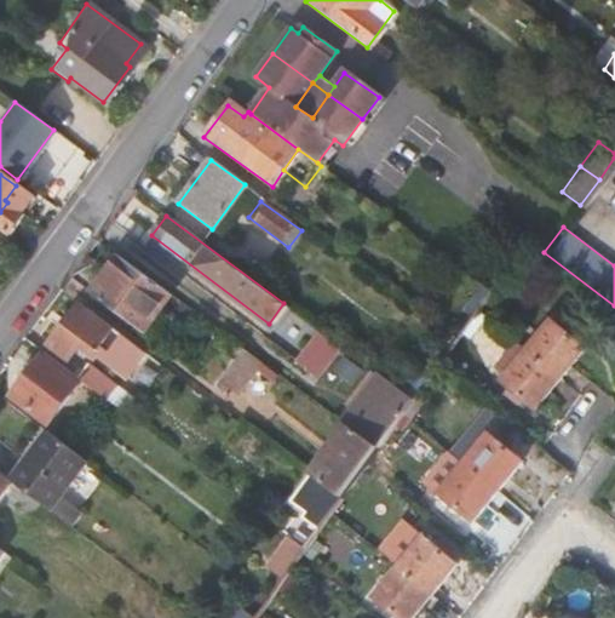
[(156,314),(170,295),(121,259),(92,297),(150,339),(164,320),(156,314)]
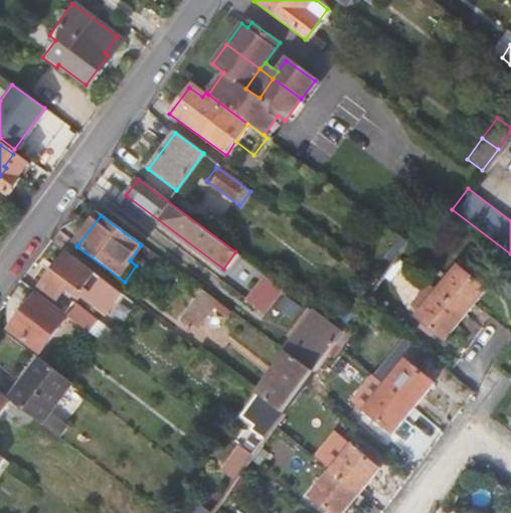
[(384,258),(391,263),(406,240),(399,235),(384,258)]
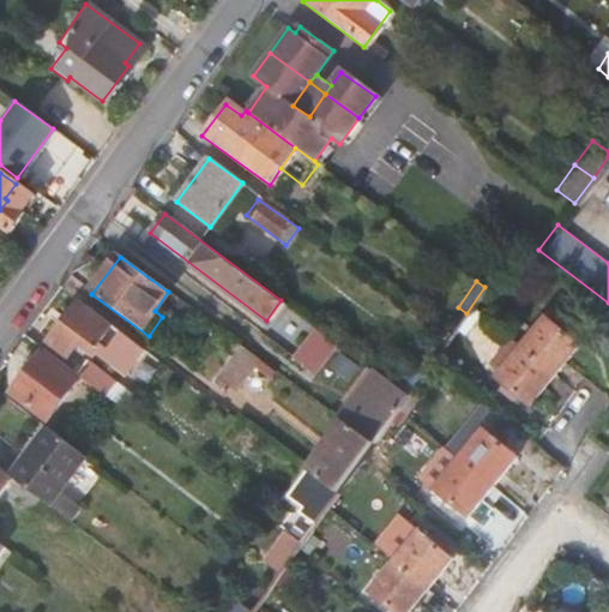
[(130,373),(145,352),(109,325),(107,329),(76,305),(48,343),(66,357),(74,346),(88,355),(94,348),(130,373)]
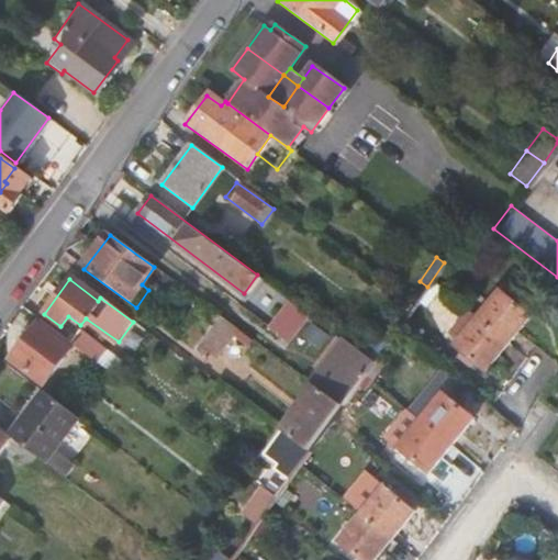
[(475,303),(481,309),(472,320),(504,344),(525,316),(486,287),(475,303)]
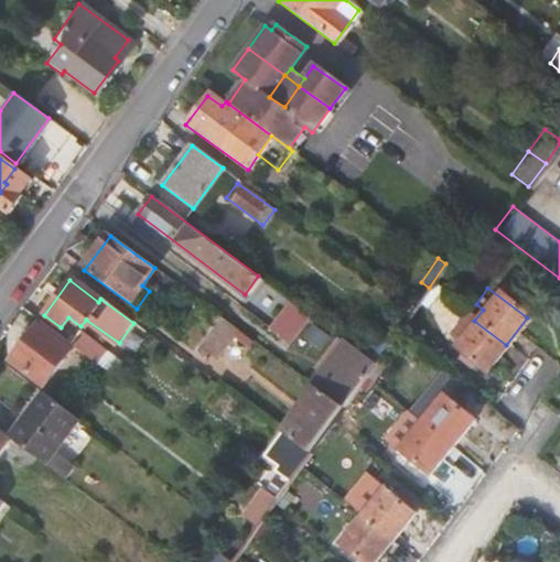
[(194,350),(219,316),(202,304),(178,338),(194,350)]
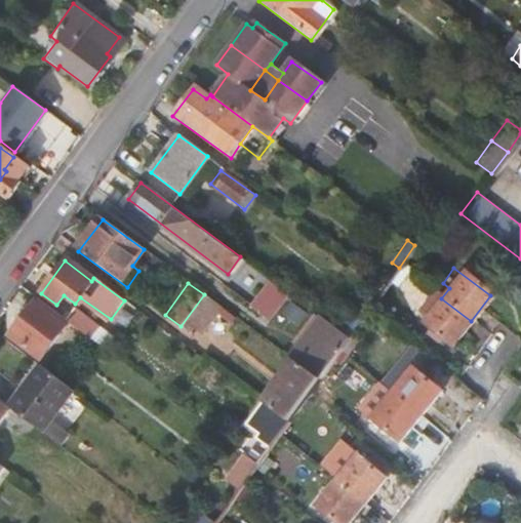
[(451,349),(471,321),(441,298),(422,327),(451,349)]
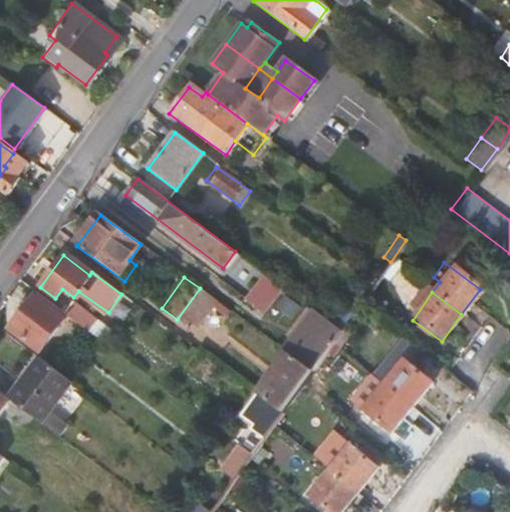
[(38,352),(63,318),(33,295),(8,329),(38,352)]
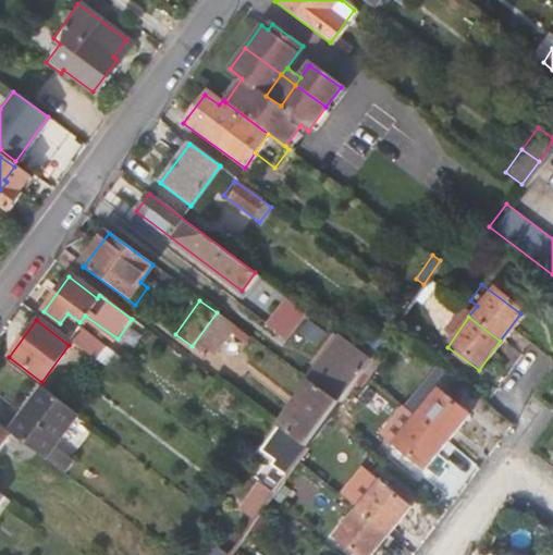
[(100,345),(76,327),(68,340),(91,357),(100,345)]
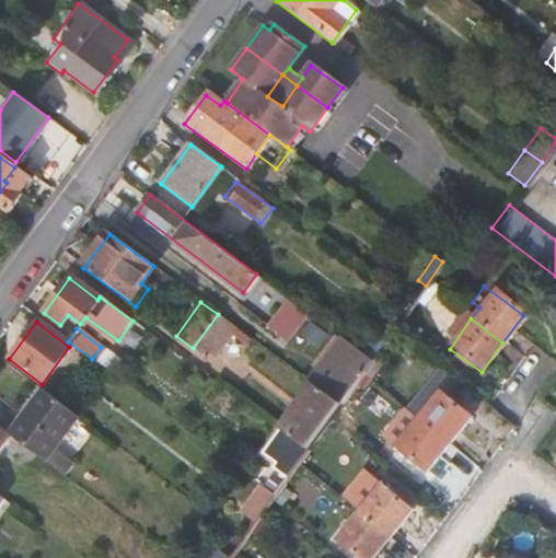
[(339,404),(372,359),(343,337),(310,382),(339,404)]
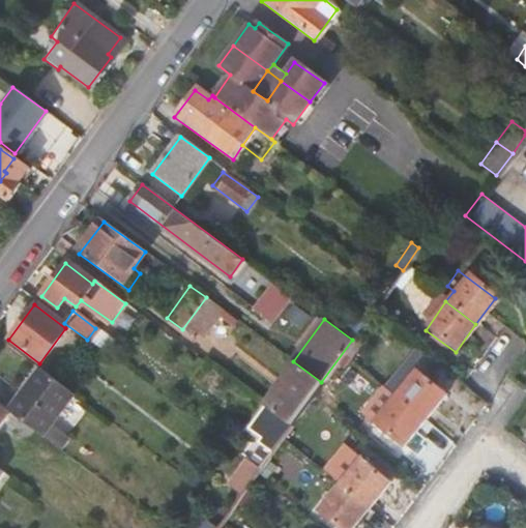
[(435,370),(421,359),(417,364),(431,374),(435,370)]
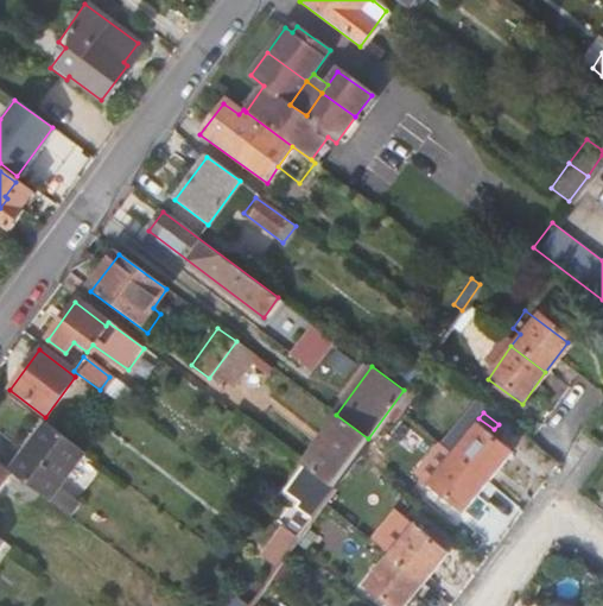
[(368,439),(336,415),(302,464),(316,475),(332,487),(368,439)]
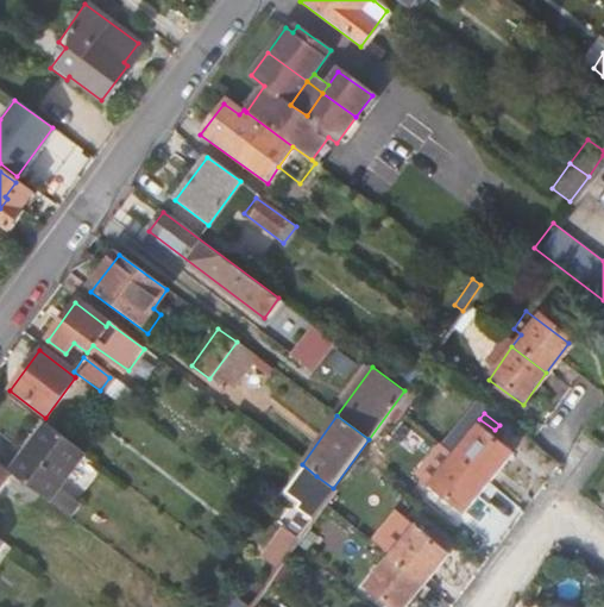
[(495,430),(479,419),(452,457),(485,482),(507,452),(489,439),(495,430)]
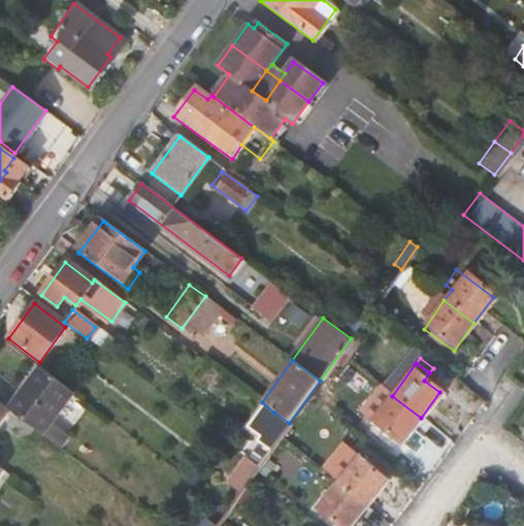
[(43,434),(74,393),(41,368),(11,409),(43,434)]
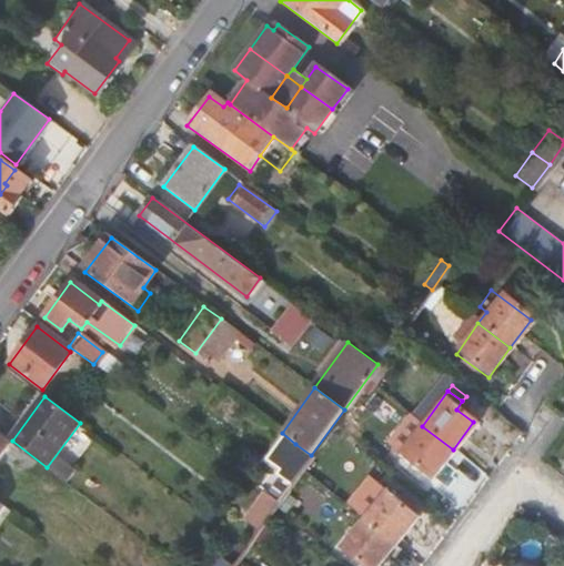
[(401,456),(431,479),(453,450),(422,426),(401,456)]
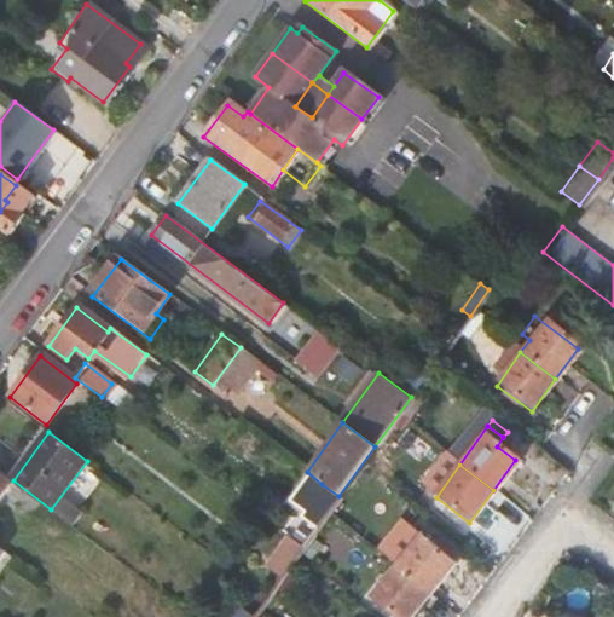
[(308,513),(300,526),(311,535),(339,496),(322,484),(303,509),(308,513)]
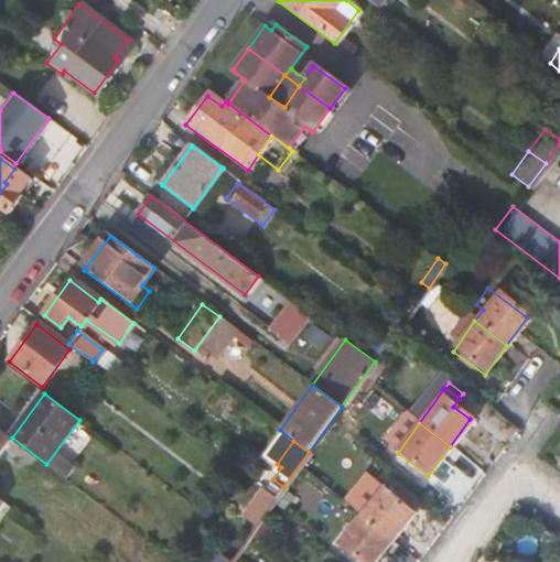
[(257,521),(275,493),(258,483),(240,511),(257,521)]
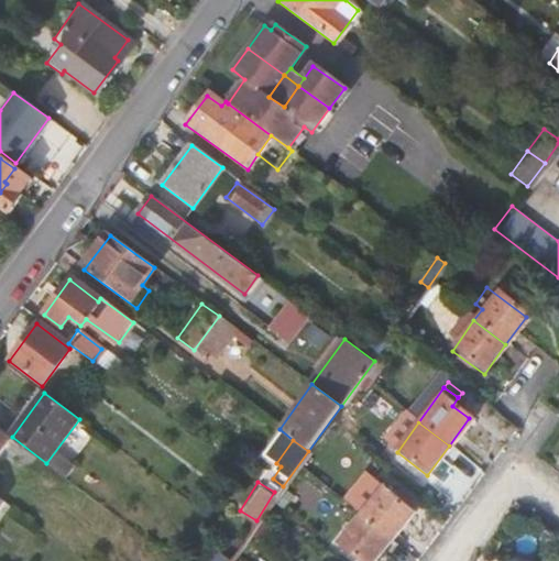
[(410,512),(379,488),(359,516),(391,539),(410,512)]
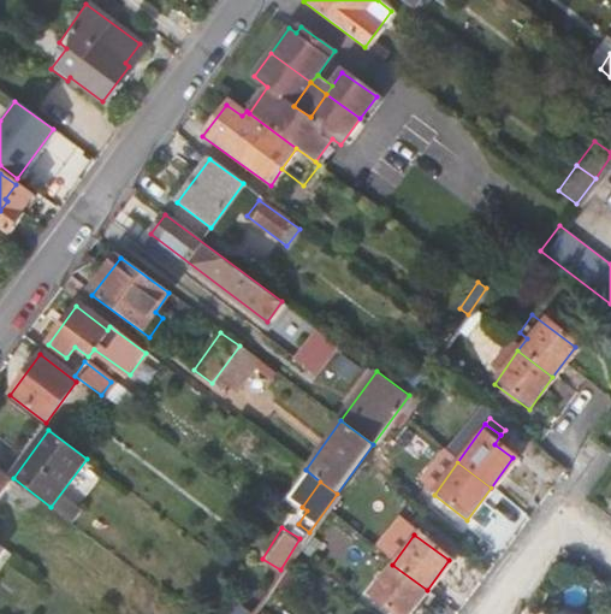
[(368,600),(389,613),(409,613),(427,590),(392,565),(368,600)]
